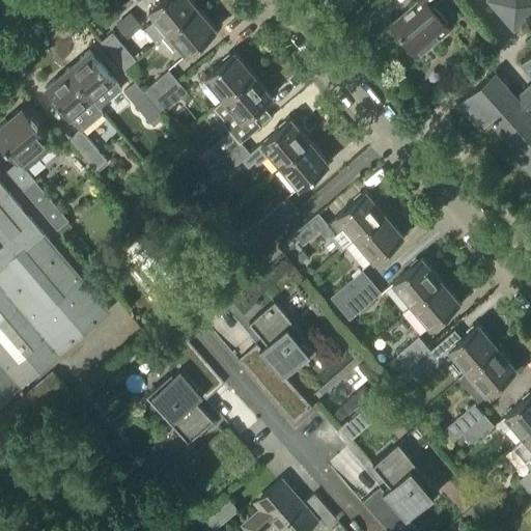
[(163,38),(168,33),(198,8),(191,0),(162,0),(149,11),(157,20),(145,29),(157,43),(163,38)]
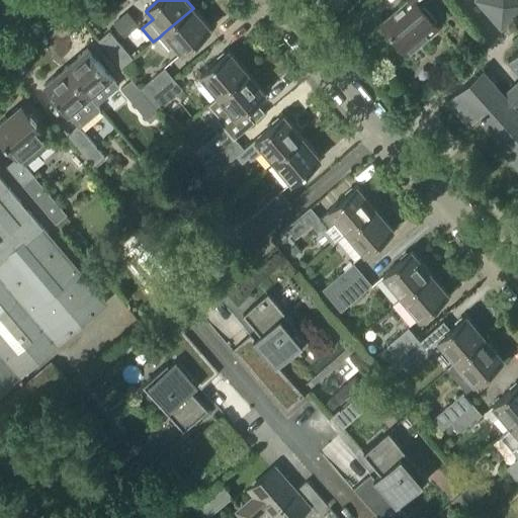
[(421,44),(438,28),(420,6),(427,0),(409,0),(381,23),(405,51),(418,39),(421,44)]
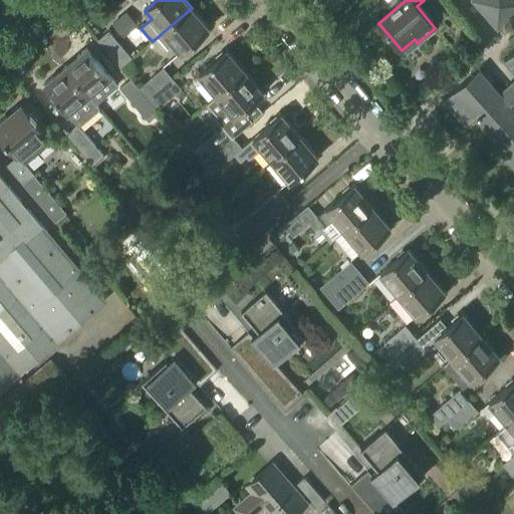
[(513,0),(472,0),(498,29),(512,17),(506,10),(513,1),(513,0)]
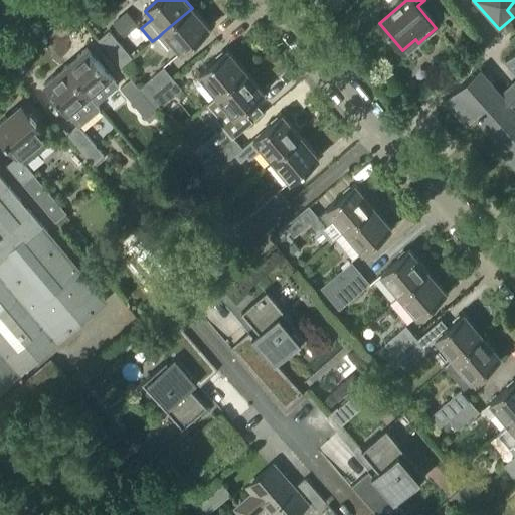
[(163,32),(158,37),(168,49),(174,45),(181,53),(210,29),(192,8),(163,32)]
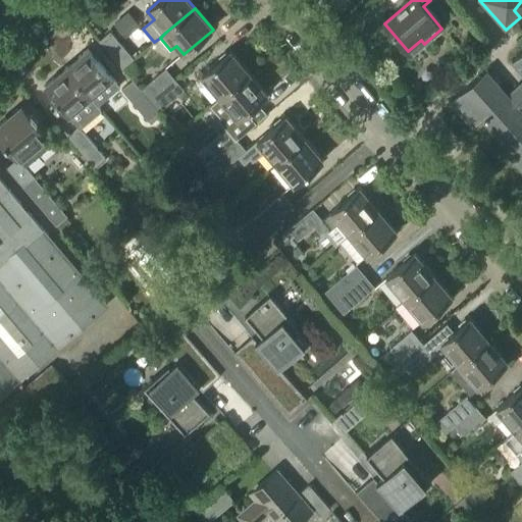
[(123,68),(134,59),(111,33),(100,42),(123,68)]
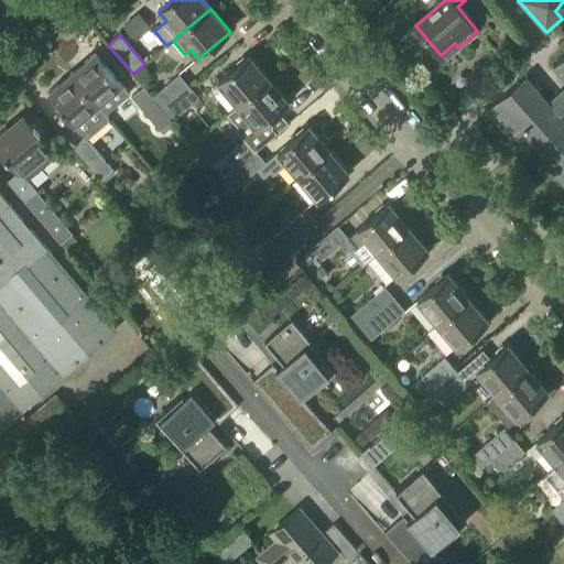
[(98,106),(106,114),(129,94),(96,54),(72,74),(98,107),(98,106)]
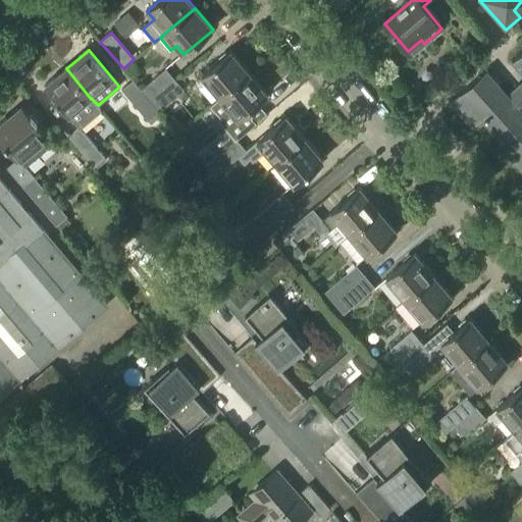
[(220,98),(250,73),(231,51),(202,76),(220,98)]
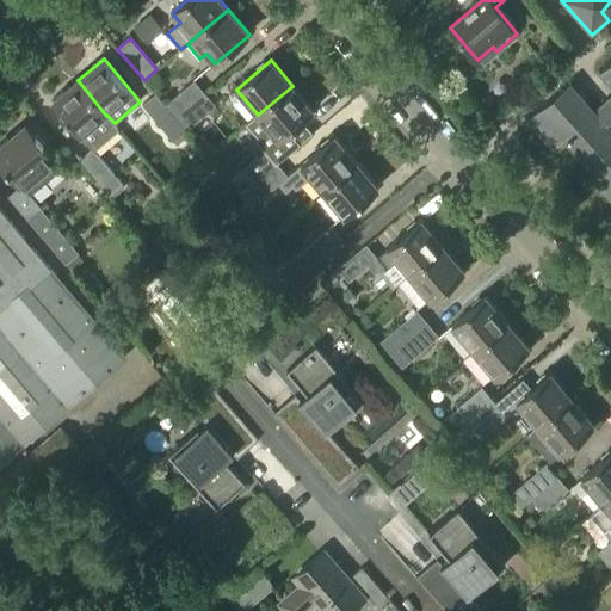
[(539,111),(530,121),(554,147),(563,139),(563,140),(565,139),(598,177),(593,180),(594,181),(596,180),(610,197),(610,62),(599,73),(600,74),(602,73),(610,82),(610,98),(605,103),(596,112),(594,111),(593,111),(571,85),(572,84),(571,82),(538,111),(539,111)]
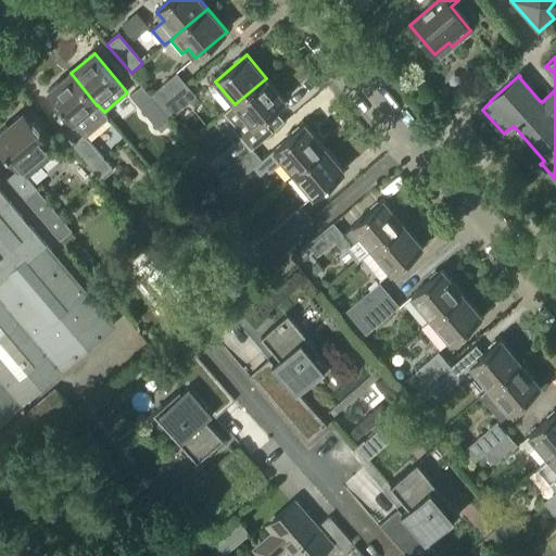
[(71,73),(48,92),(84,135),(72,144),(100,177),(111,167),(85,137),(109,117),(104,112),(97,104),(97,105),(71,73)]
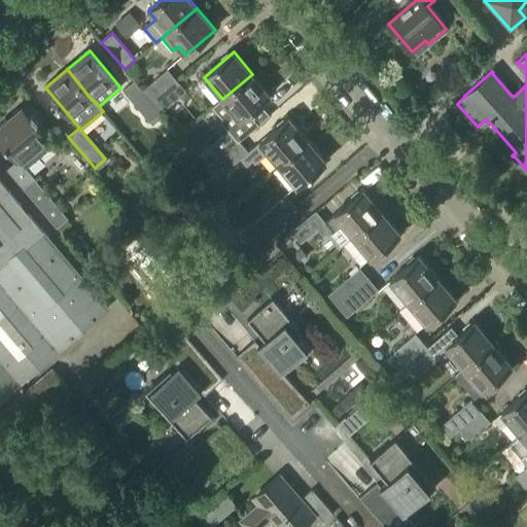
[(152,102),(177,80),(168,69),(142,91),(152,102)]
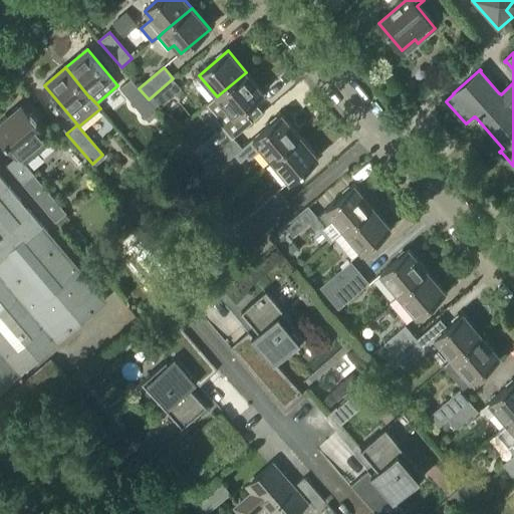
[(235,118),(264,93),(246,72),(217,96),(235,118)]
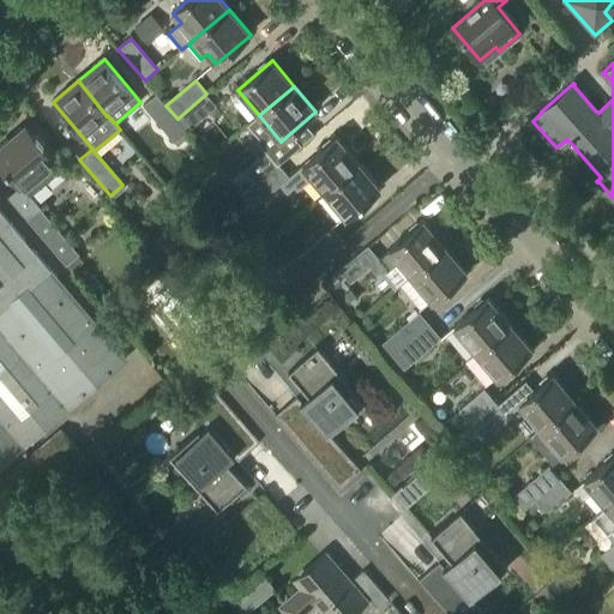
[(187,131),(217,107),(206,94),(178,119),(187,131)]
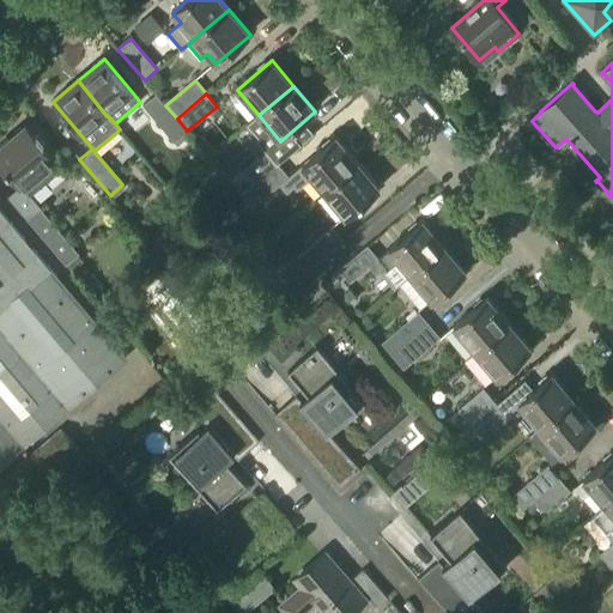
[(165,105),(156,95),(143,105),(174,141),(187,131),(177,119),(165,105)]
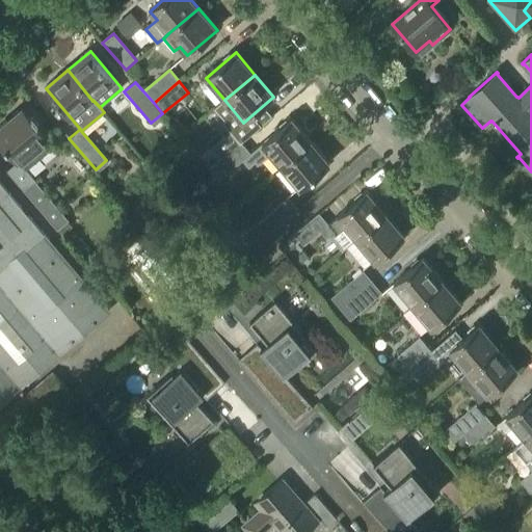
[(23,190),(34,181),(36,179),(28,168),(54,147),(22,108),(0,127),(0,139),(17,160),(6,170),(23,190)]
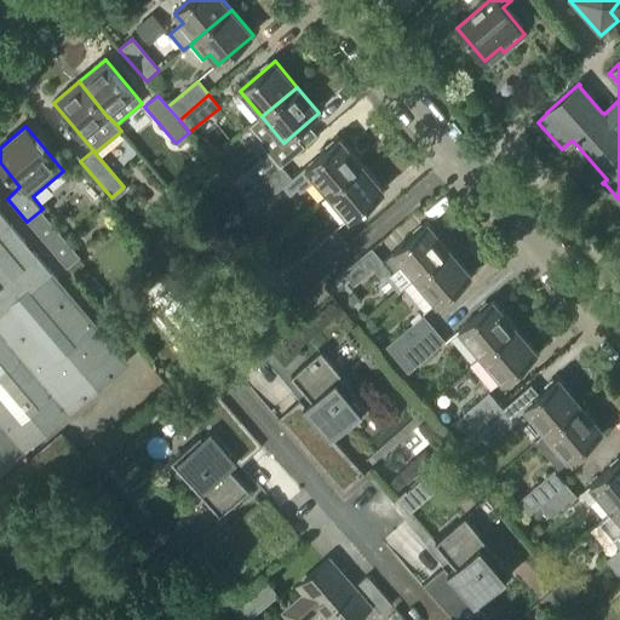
[(328,195),(363,165),(340,138),(293,179),(283,187),(291,195),(298,189),(300,193),(315,181),(328,195)]
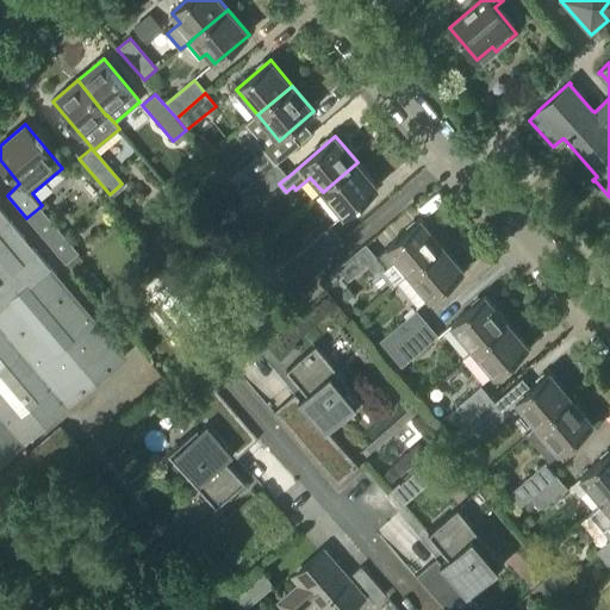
[(229,181),(240,194),(277,163),(266,150),(229,181)]
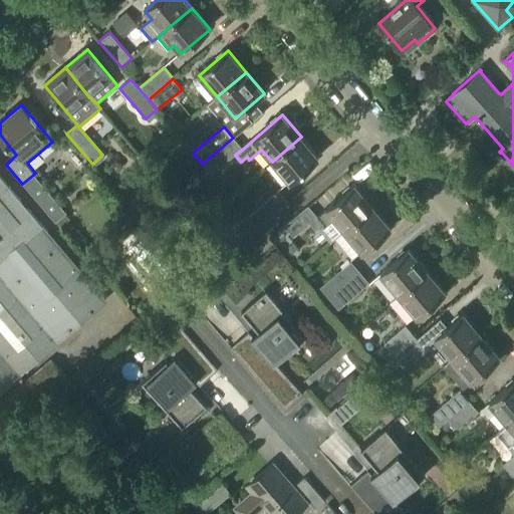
[(289,183),(318,158),(301,137),(272,162),(289,183)]
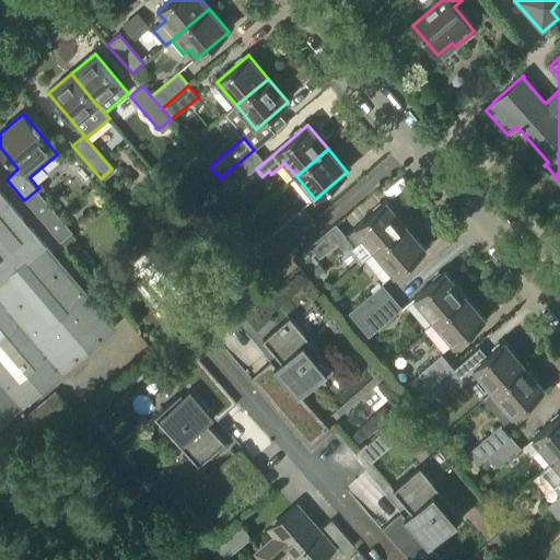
[(220,178),(231,190),(256,168),(265,162),(254,150),(220,178)]
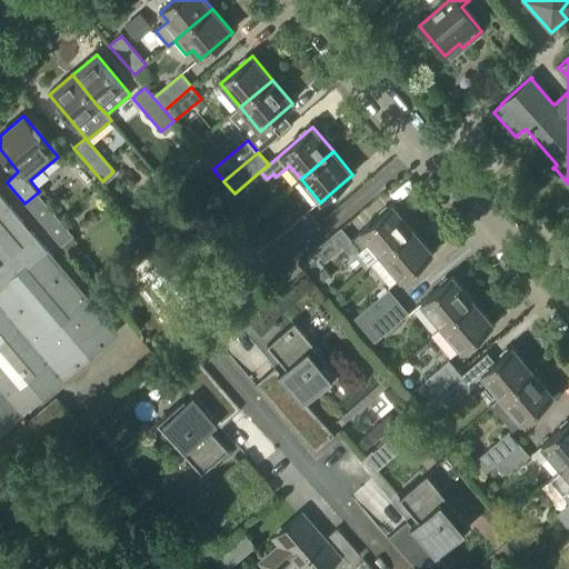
[(0,479),(8,489),(28,471),(22,465),(76,420),(56,397),(1,443),(0,441),(0,432),(118,332),(46,248),(47,248),(0,193),(0,479)]
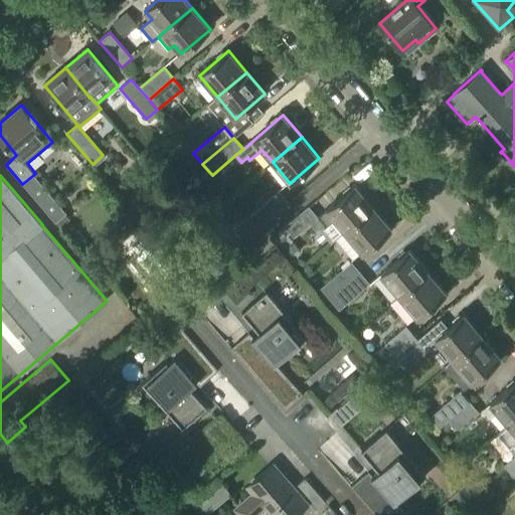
[(66,212),(33,175),(22,184),(55,222),(65,214),(66,212)]
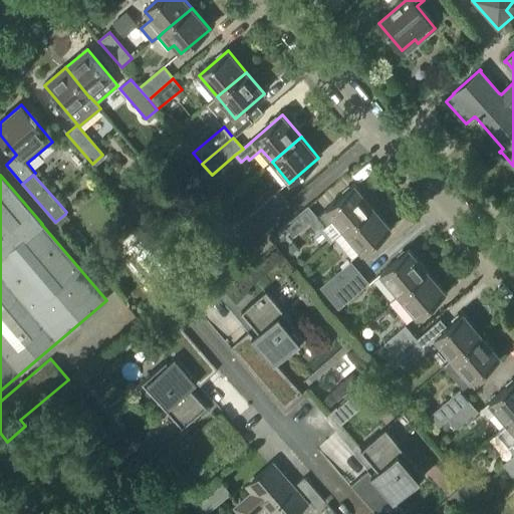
[(335,239),(373,207),(355,185),(326,210),(318,217),(324,225),(321,228),(331,240),(334,238),(335,239)]
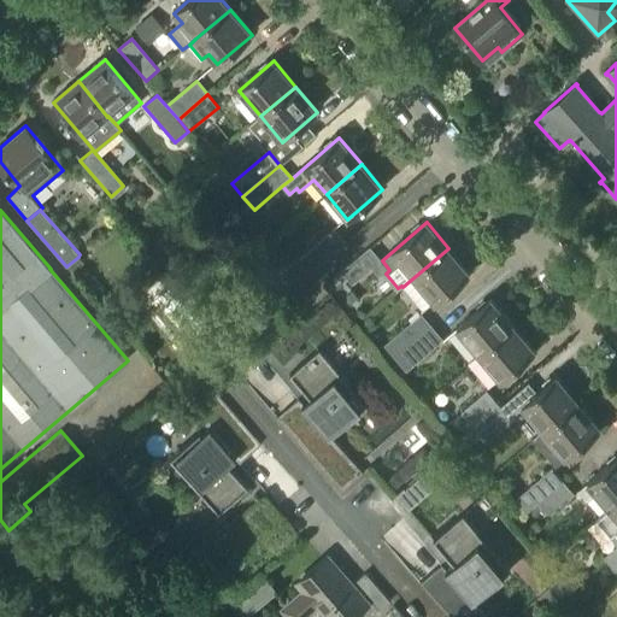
[(309,274),(346,244),(335,230),(298,262),(309,274)]
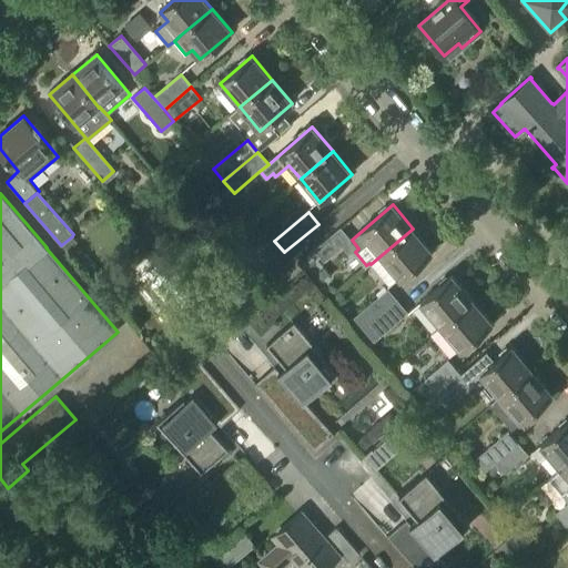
[(151,215),(143,221),(153,233),(161,227),(151,215)]
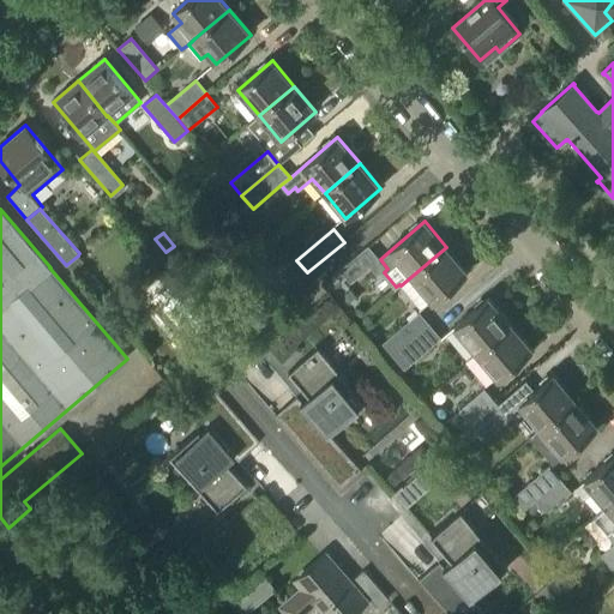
[(433,302),(468,272),(446,247),(401,286),(420,308),(431,300),(433,302)]
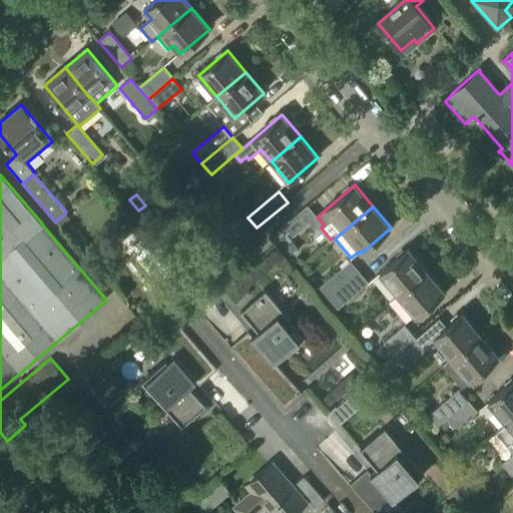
[(293,236),(315,218),(306,207),(284,225),(293,236)]
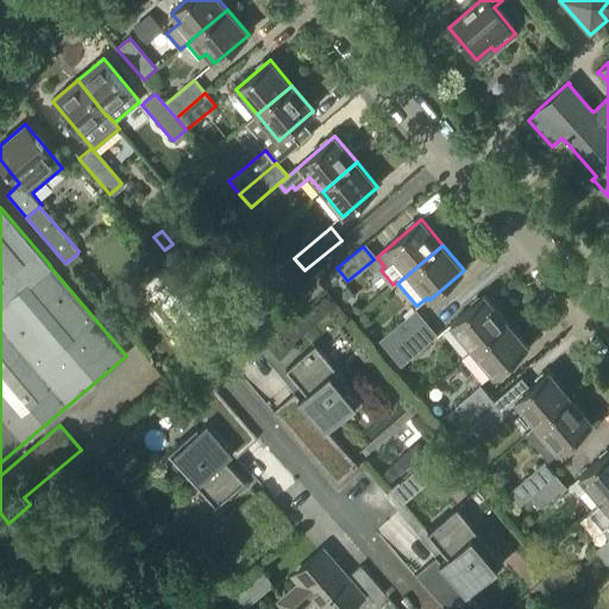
[(77,253),(66,263),(71,269),(82,259),(77,253)]
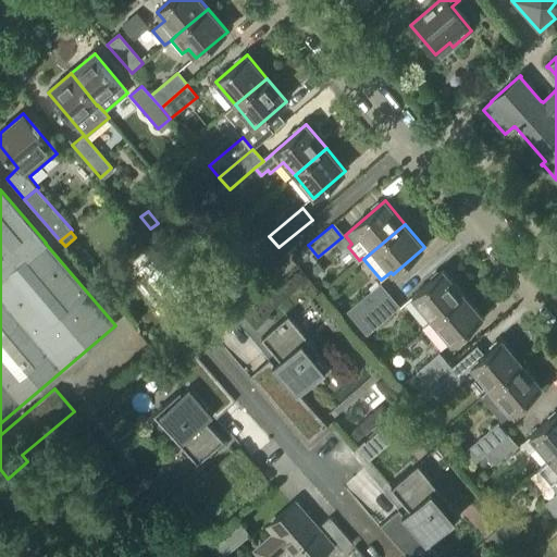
[(444,270),(412,297),(432,320),(462,294),(444,270)]
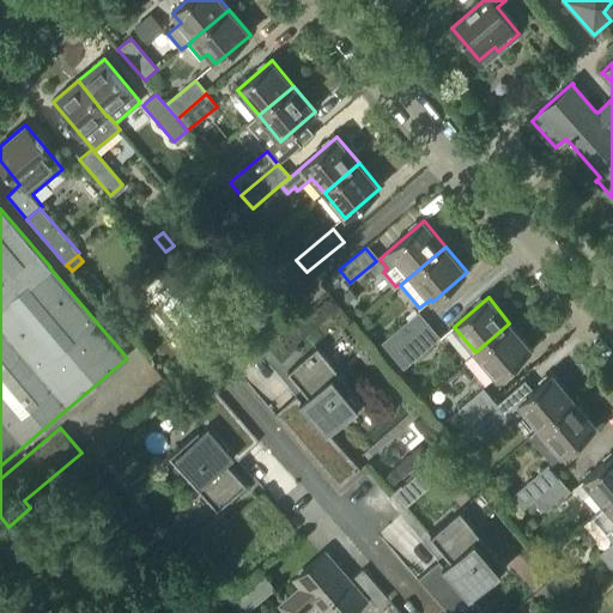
[(388,362),(430,326),(418,311),(376,347),(388,362)]
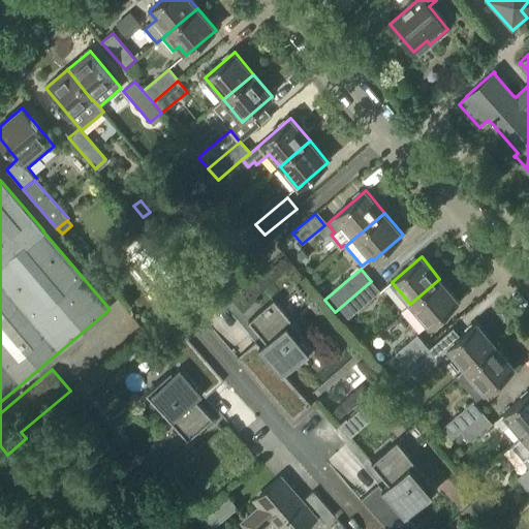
[(429,327),(459,301),(439,279),(410,304),(429,327)]
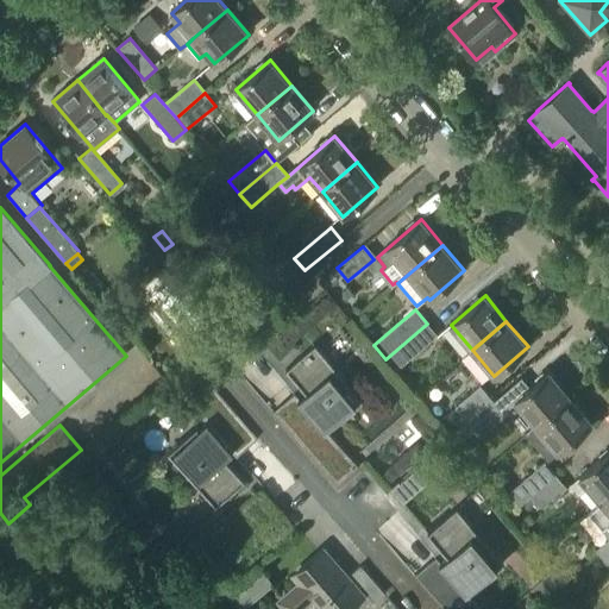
[(395,370),(437,334),(427,324),(385,359),(395,370)]
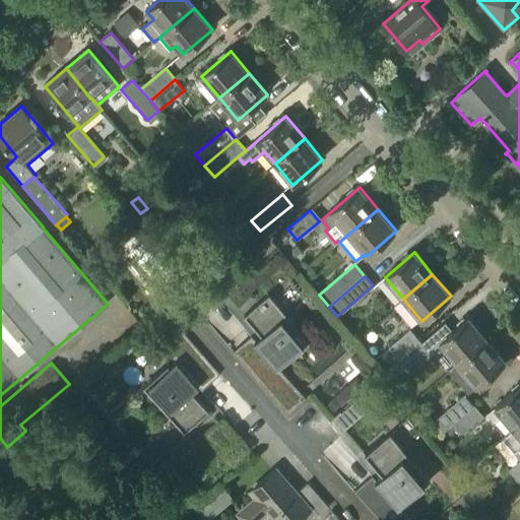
[(285,364),(311,341),(269,295),(245,316),(263,337),(257,342),(252,337),(234,352),(288,415),(307,400),(277,366),(283,361),(285,364)]
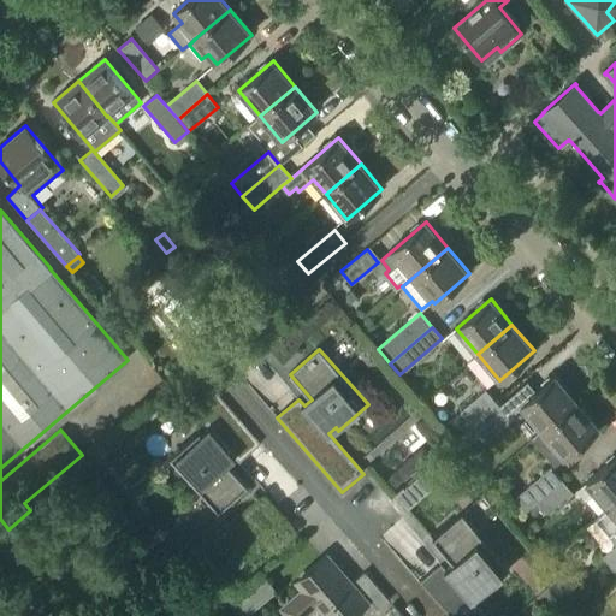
[(261,444),(197,369),(176,389),(209,428),(202,434),(200,431),(170,457),(219,513),(248,487),(226,462),(234,456),(240,462),(261,444)]
